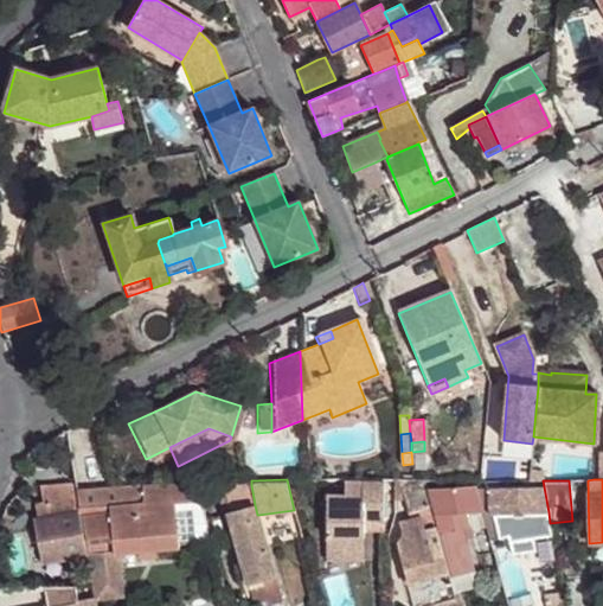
[(167,484),(142,485),(89,489),(89,490),(91,506),(108,505),(111,550),(113,555),(178,549),(173,504),(198,501),(193,483),(167,484)]
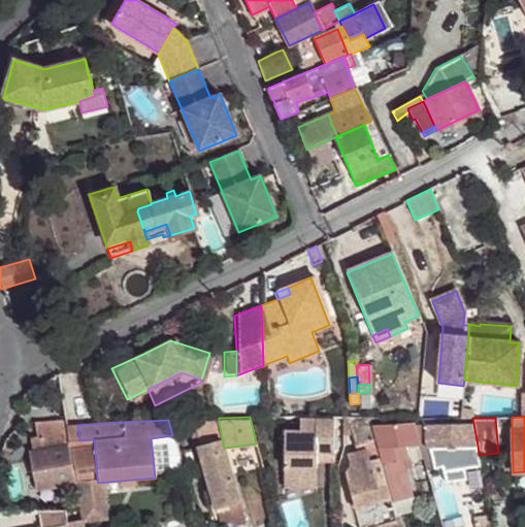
[(317,469),(317,461),(317,455),(334,454),(333,420),(300,420),(299,431),(286,431),(286,470),(317,469)]
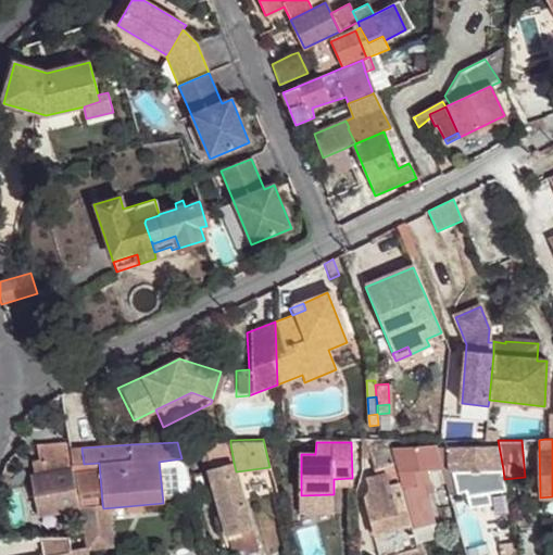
[(391,448),(390,442),(369,448),(376,468),(396,463),(391,448)]
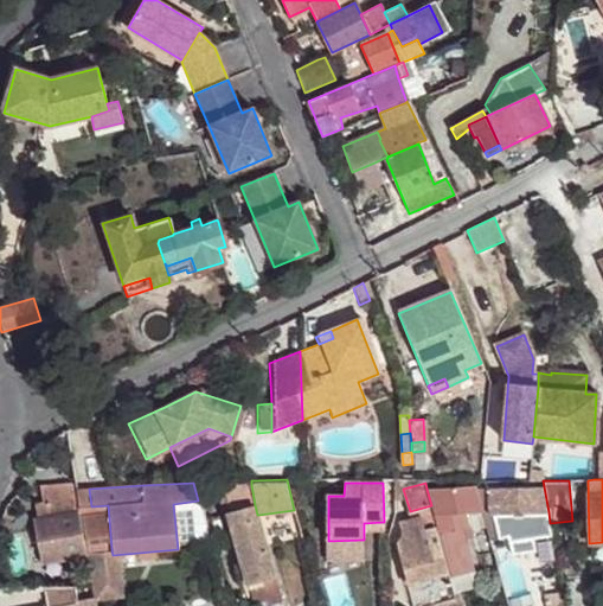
[(474,484),(427,489),(431,505),(434,515),(467,511),(481,509),(474,484)]
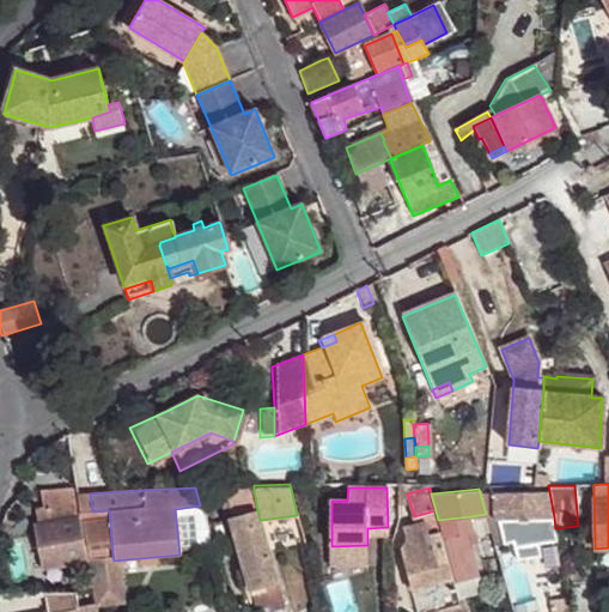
[(230,517),(257,510),(254,490),(226,492),(230,517)]
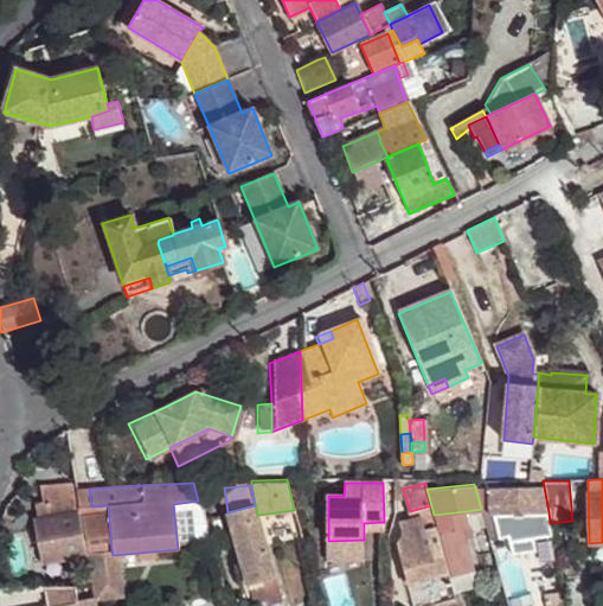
[(478,485),(480,501),(488,499),(488,485),(478,485)]
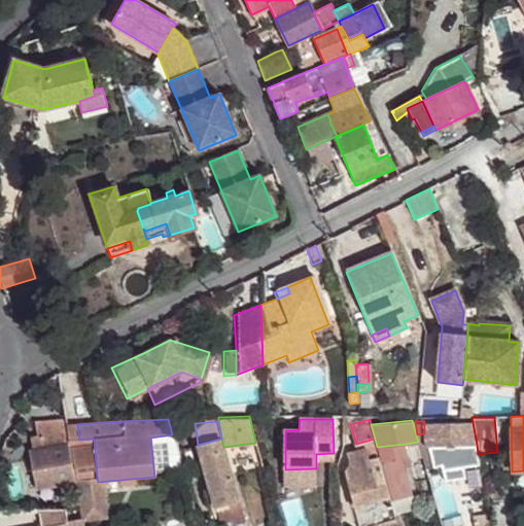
[(459,445),(469,445),(470,421),(424,421),(424,433),(424,444),(427,444),(439,445),(459,445)]
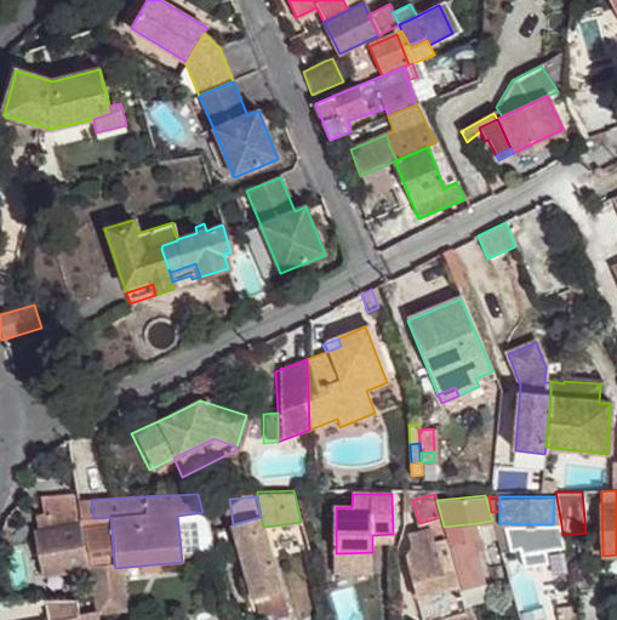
[(39,580),(86,570),(86,569),(74,499),(39,500),(41,517),(34,518),(35,533),(32,535),(34,547),(39,580)]
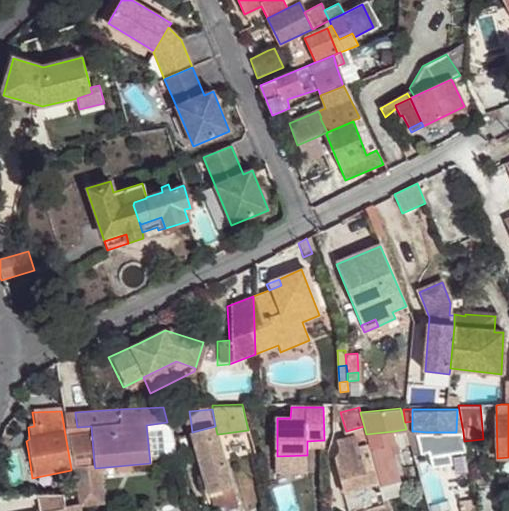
[(66,428),(77,427),(75,413),(64,416),(66,428)]
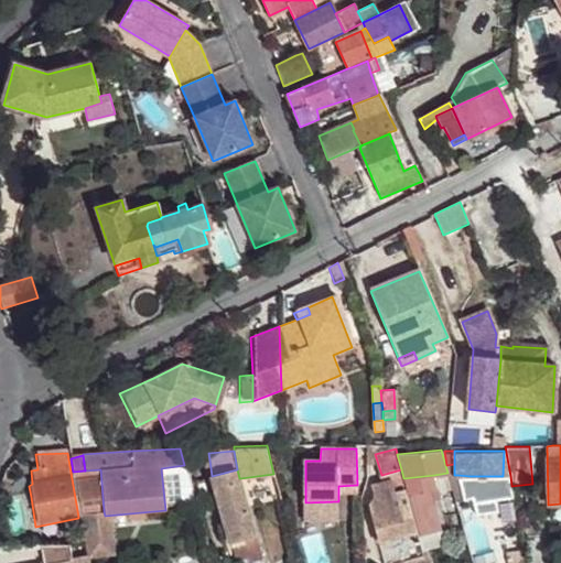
[(446,465),(448,473),(454,496),(457,495),(457,475),(454,475),(454,464),(446,465)]
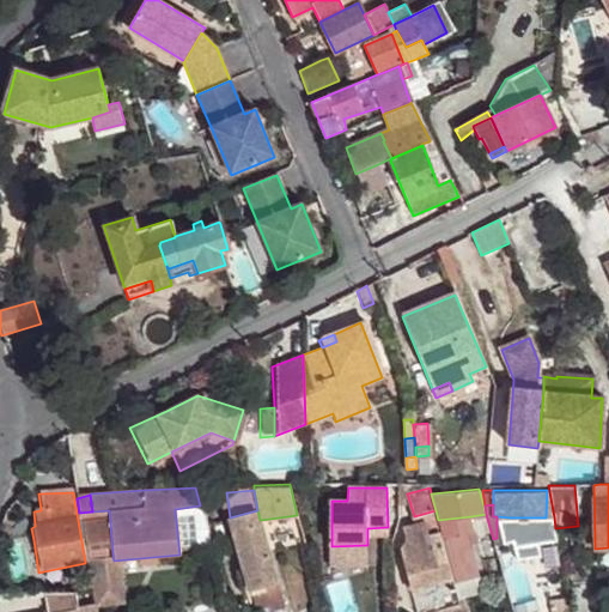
[(79,513),(87,562),(113,556),(109,510),(92,511),(79,513)]
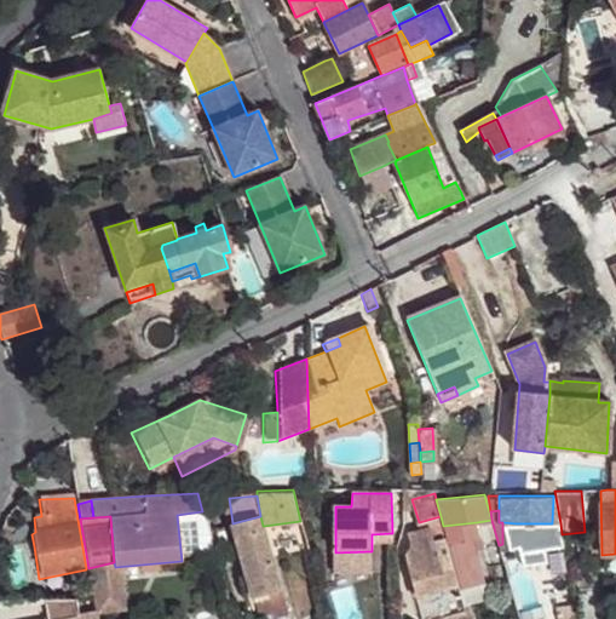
[(245,571),(274,563),(264,526),(263,526),(260,516),(232,523),(245,571)]
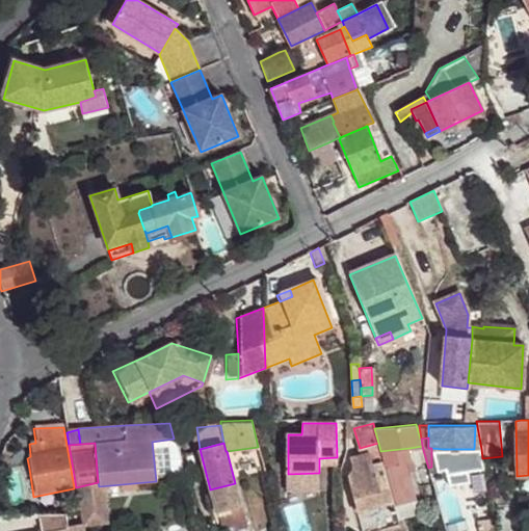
[(380,451),(378,443),(360,448),(361,455),(350,457),(353,471),(384,462),(380,451)]
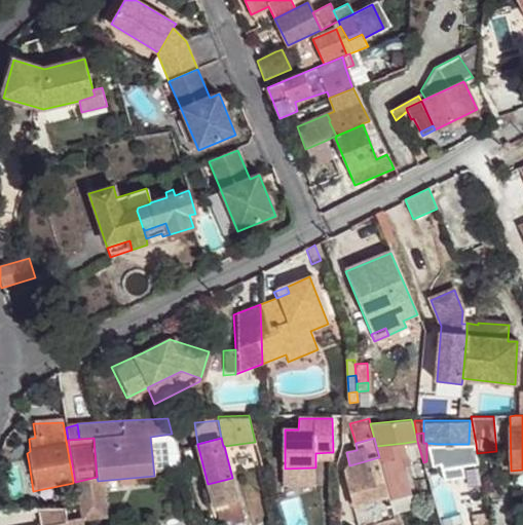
[(405,443),(376,446),(379,457),(380,461),(402,458),(409,456),(405,443)]
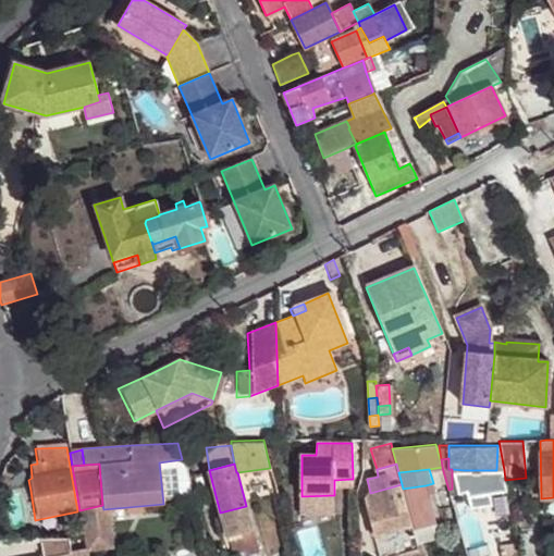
[(505,480),(504,470),(496,470),(485,470),(464,470),(452,469),(452,489),(506,490),(505,480)]
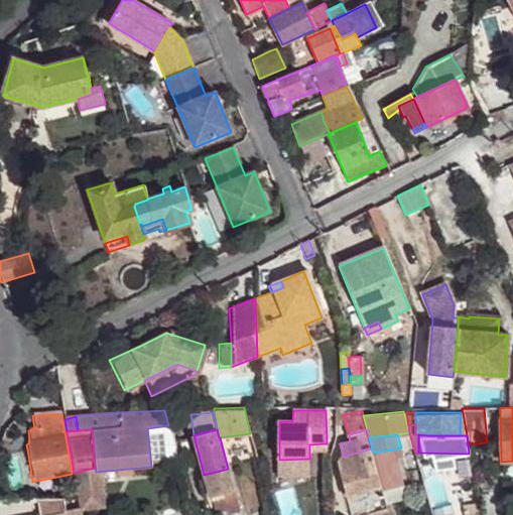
[(373,453),(372,448),(343,457),(337,458),(346,496),(381,485),(373,453)]
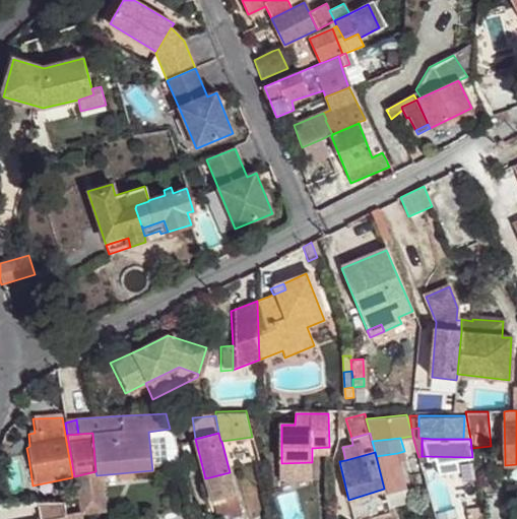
[(397,453),(376,456),(384,489),(386,494),(406,489),(397,453)]
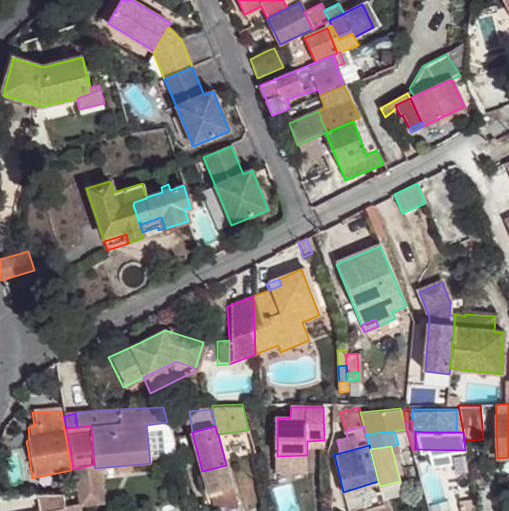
[(32,478),(28,451),(18,453),(22,479),(32,478)]
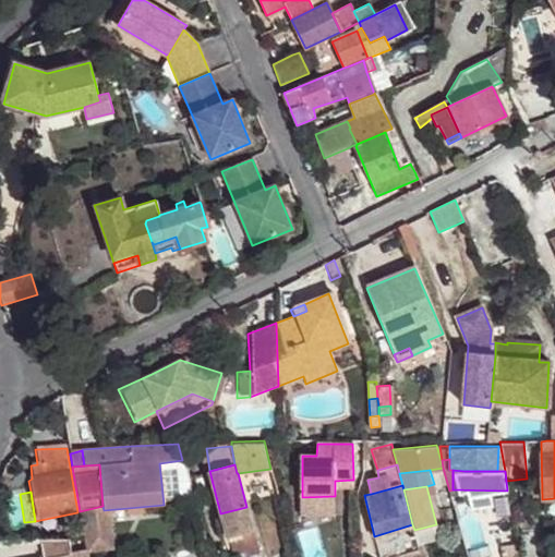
[(554,498),(542,499),(542,512),(554,511),(554,498)]
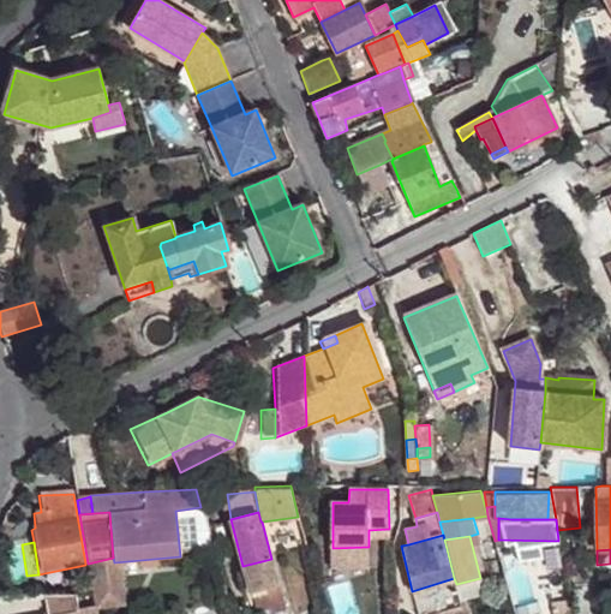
[(85,565),(90,594),(91,601),(120,596),(114,562),(113,558),(88,564),(85,564),(85,565)]
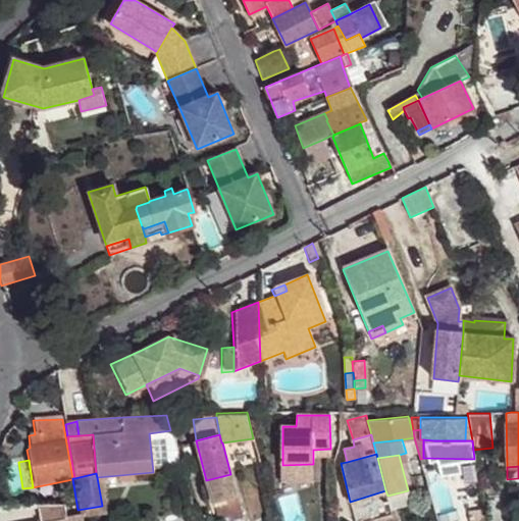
[(211,502),(235,496),(230,474),(206,480),(211,502)]
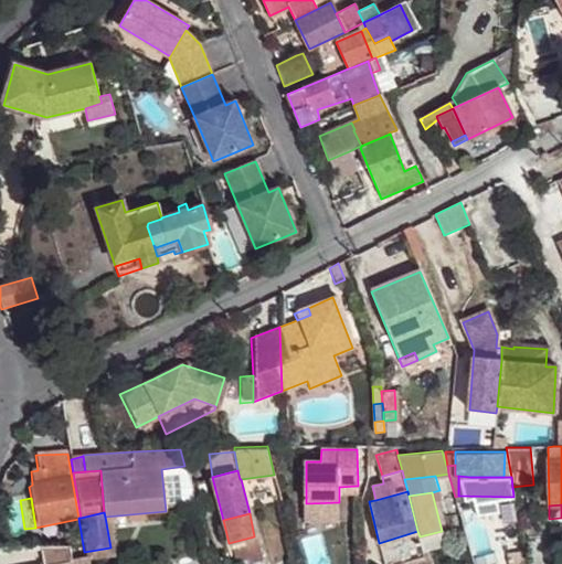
[(420,536),(417,531),(379,543),(385,563),(400,563),(424,557),(420,536)]
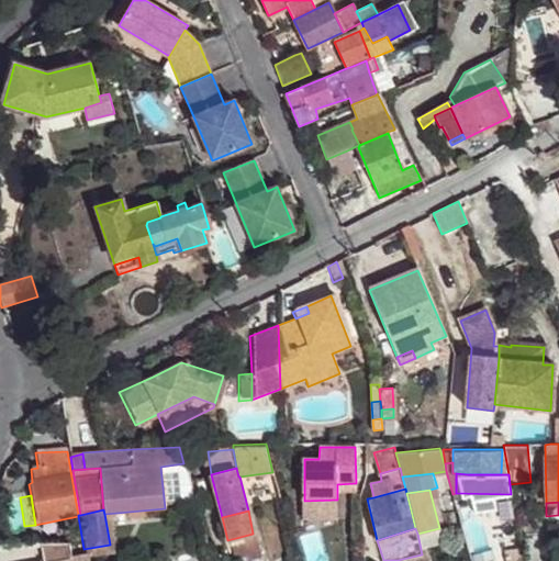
[(233,559),(258,552),(253,534),(227,540),(233,559)]
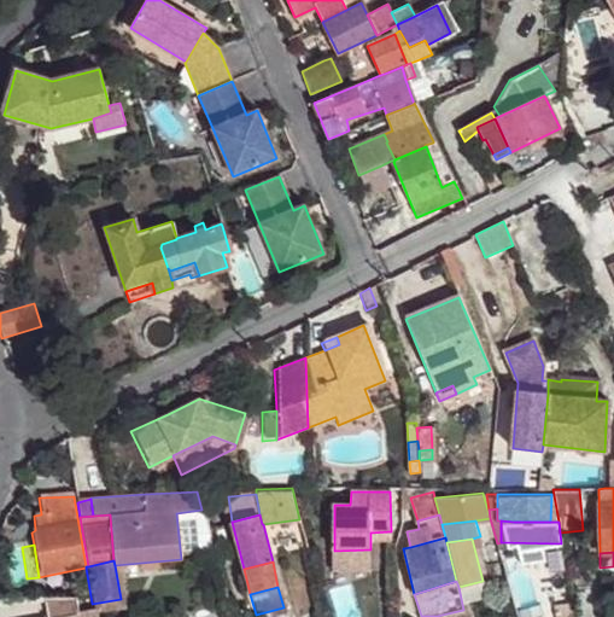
[(72,595),(41,595),(42,601),(44,616),(64,616),(76,615),(72,595)]
